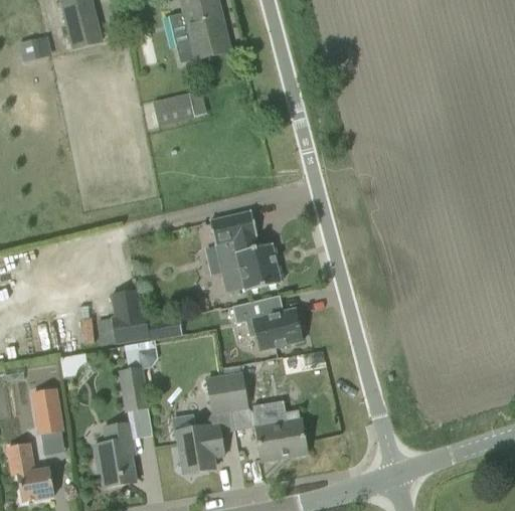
[(59,0),(71,48),(102,41),(92,0),(59,0)]
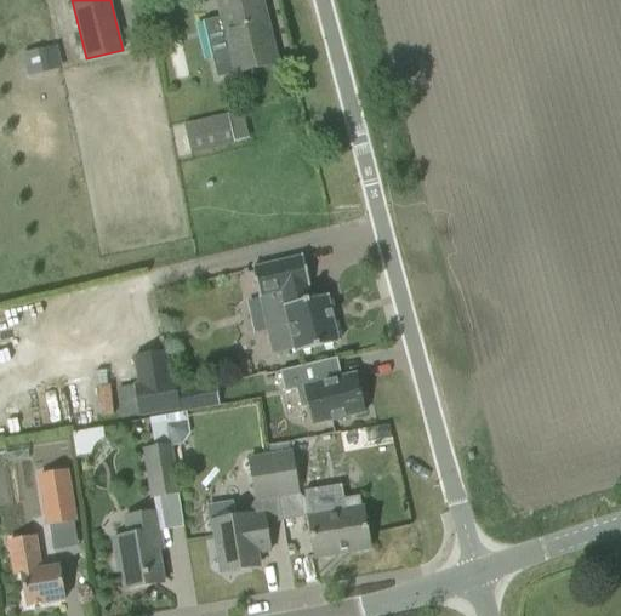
[(232,47),(214,52),(218,74),(237,69),(277,60),(261,0),(218,0),(222,13),(232,47)]
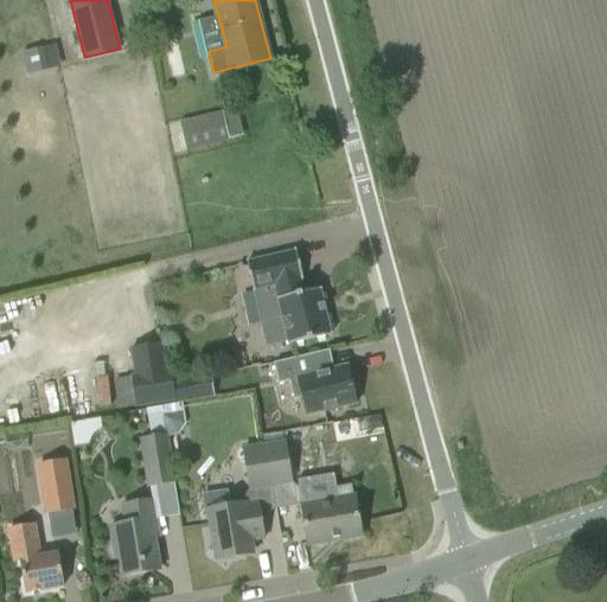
[(225,120),(181,129),(184,139),(186,147),(229,136),(225,120)]
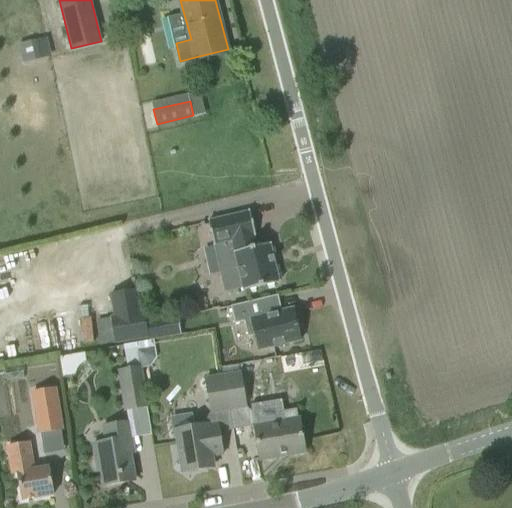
[(250,208),(208,218),(214,241),(232,237),(239,265),(221,270),(226,288),(243,284),(244,288),(279,280),(270,241),(256,244),(253,232),(255,232),(250,208)]
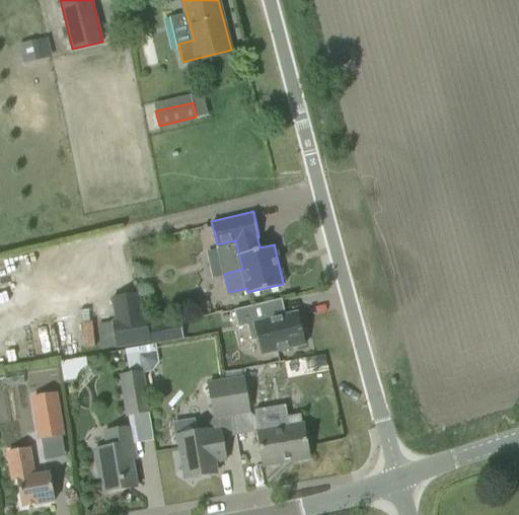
[(113,318),(117,345),(182,334),(180,318),(148,323),(146,313),(142,314),(138,290),(113,295),(117,318),(113,318)]
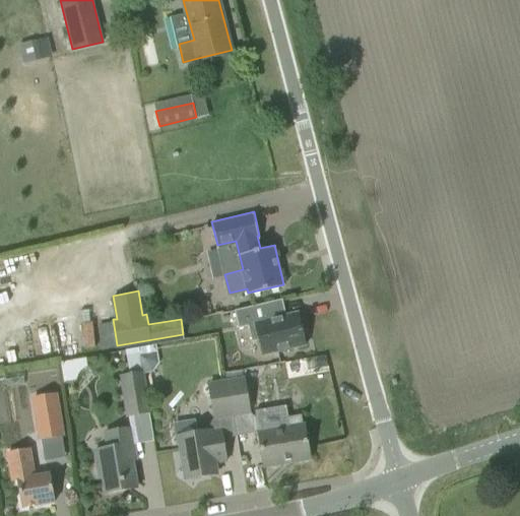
[(259,336),(263,352),(306,342),(298,310),(285,313),(282,297),(235,308),(239,325),(250,323),(253,337),(259,336)]
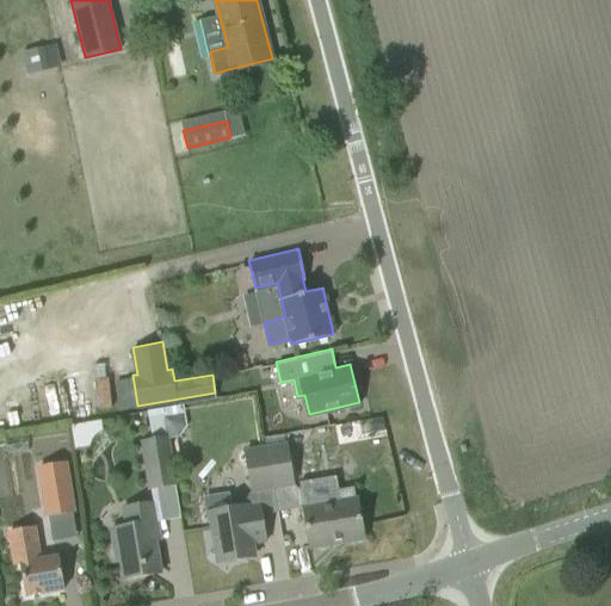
[(166,406),(170,436),(179,434),(187,422),(185,412),(177,403),(166,406)]
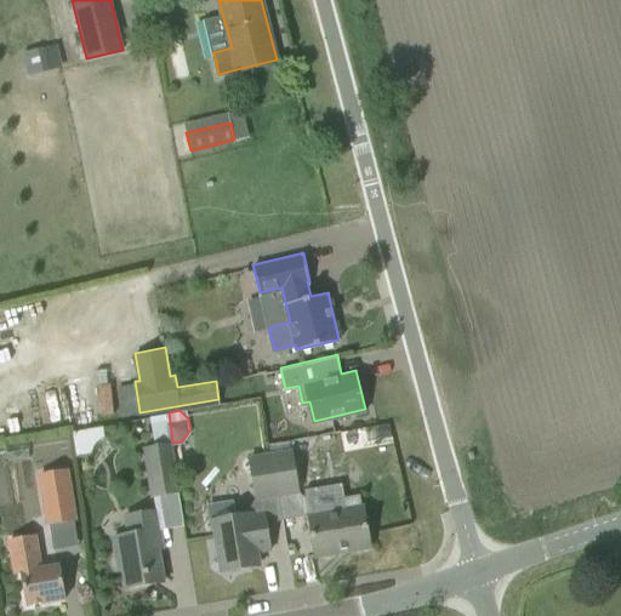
[(142,445),(149,494),(177,490),(170,444),(172,443),(169,412),(165,412),(166,418),(151,421),(154,443),(142,445)]
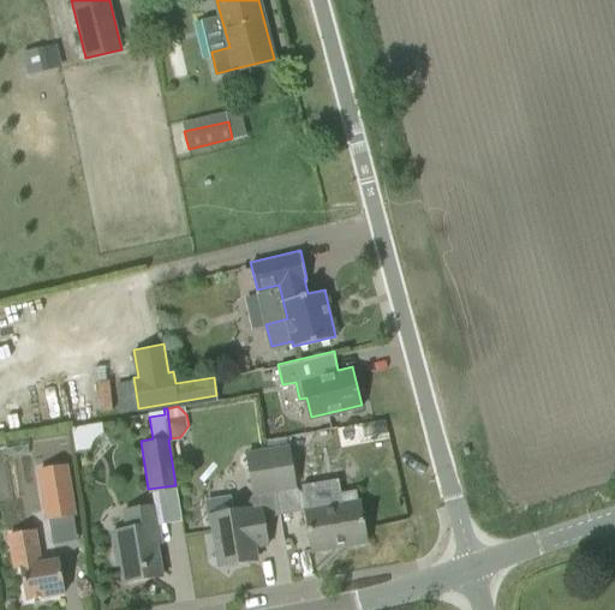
[(102,422),(71,426),(75,452),(91,449),(91,448),(93,443),(95,438),(99,434),(103,432),(102,422)]
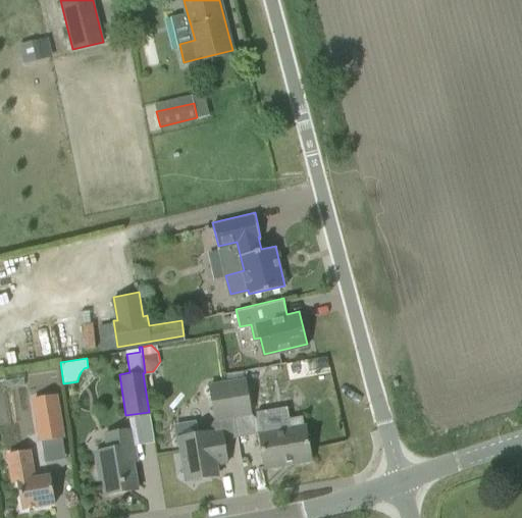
[(227,379),(233,416),(251,413),(245,375),(227,379)]
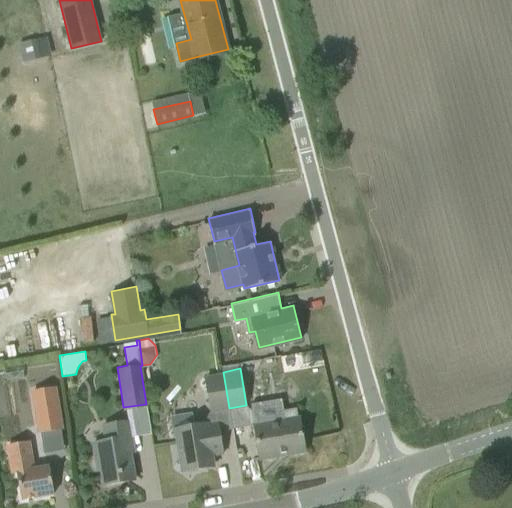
[(204,375),(210,411),(229,408),(223,372),(204,375)]
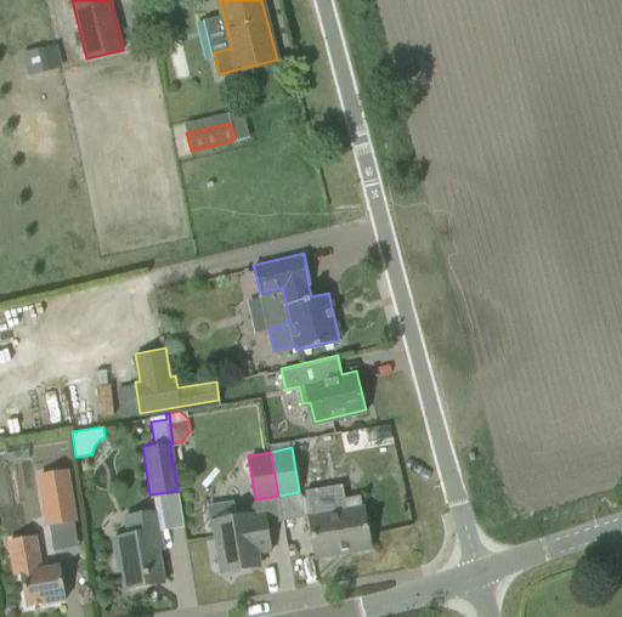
[(67,468),(40,473),(49,522),(50,522),(74,519),(75,519),(67,468)]
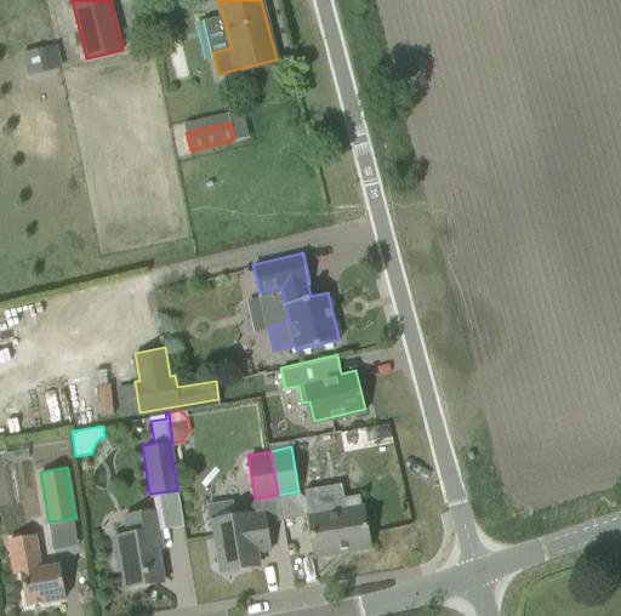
[(311,513),(308,513),(315,554),(370,545),(363,503),(362,503),(360,492),(342,495),(345,507),(311,513)]
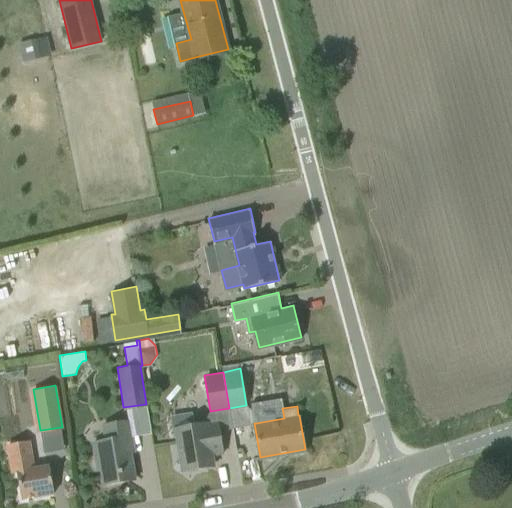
[(104,438),(93,440),(95,455),(99,454),(104,483),(128,479),(134,471),(131,450),(134,449),(129,419),(102,424),(104,438)]
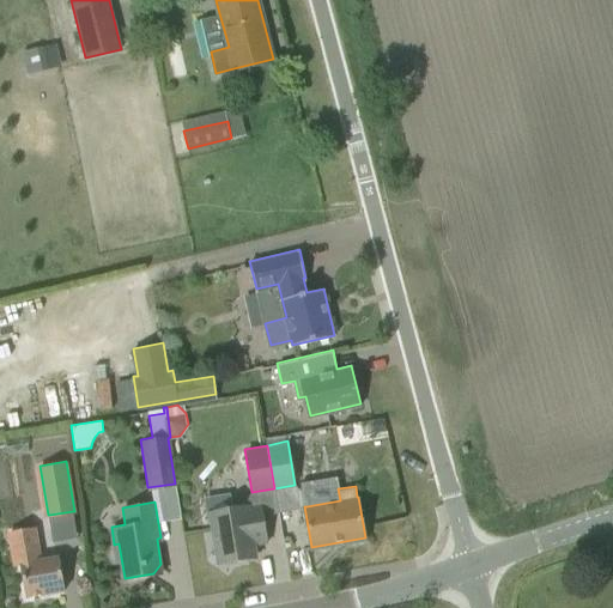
[(248,504),(210,510),(216,543),(210,551),(218,557),(218,563),(249,557),(255,549),(254,542),(267,540),(261,503),(248,505),(248,504)]
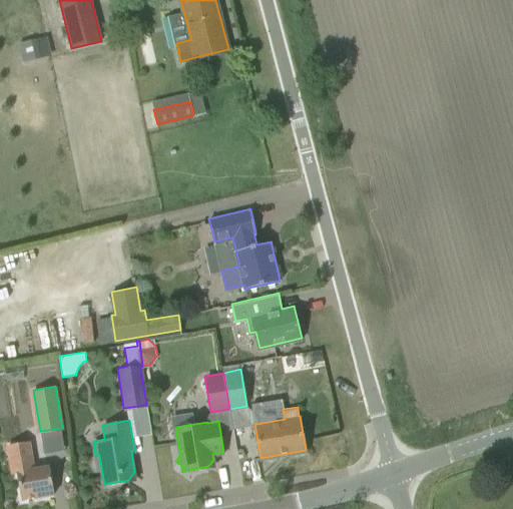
[(17,471),(22,498),(53,492),(49,464),(33,467),(29,440),(7,444),(11,472),(17,471)]
